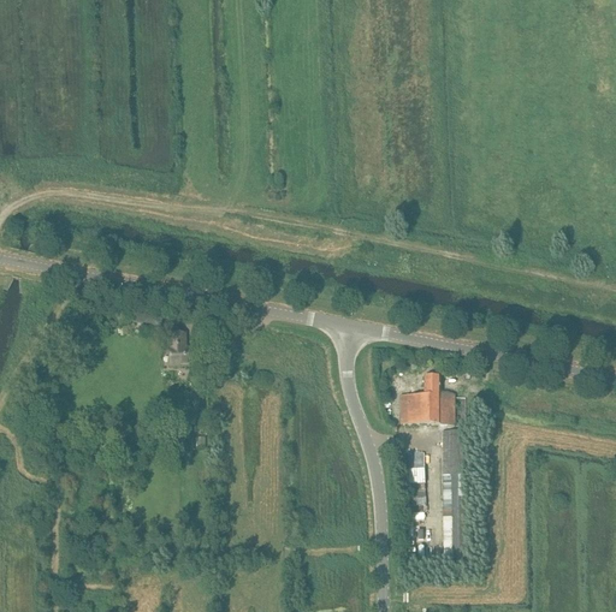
[(170,345),(170,349),(170,363),(195,363),(195,345),(189,345),(185,345),(185,331),(170,331),(170,345)]
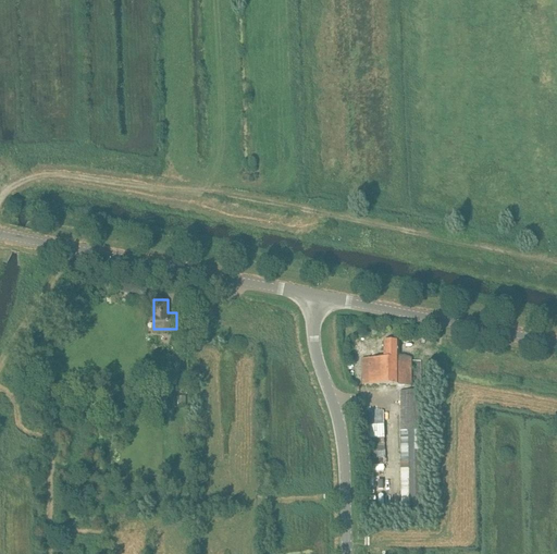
[(398,339),(384,339),(384,356),(362,355),(362,382),(411,383),(411,354),(398,354),(398,339)]
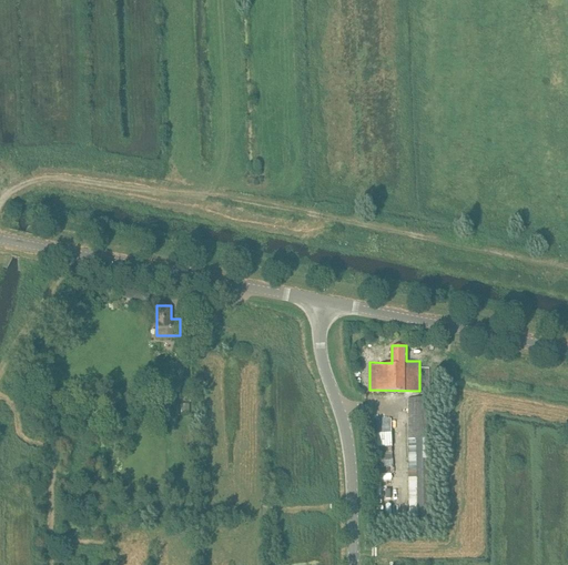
[(361,355),(351,356),(353,366),(358,365),(362,361),(361,355)]
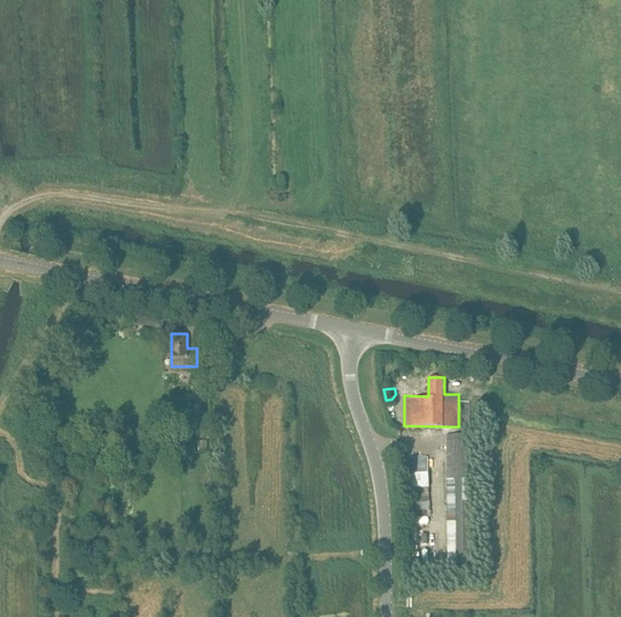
[(473,432),(459,432),(446,432),(446,572),(473,572),(473,432)]
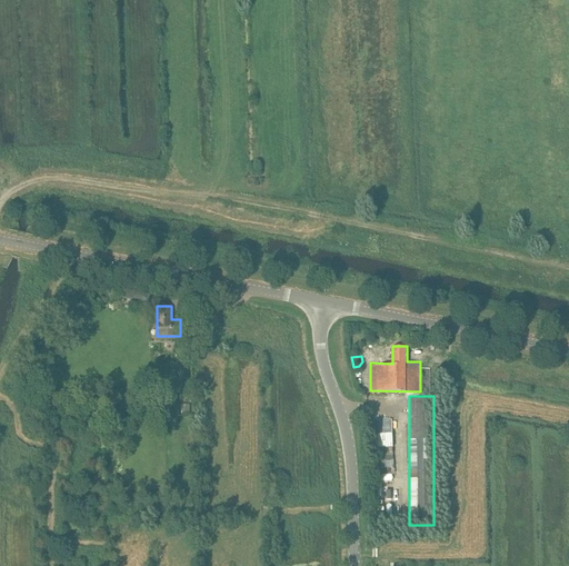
[(378,411),(369,411),(369,418),(371,418),(371,432),(392,432),(391,418),(378,418),(378,411)]
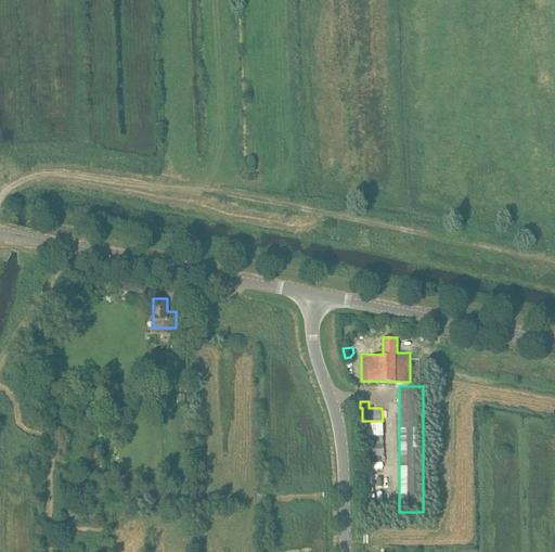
[(383,435),(364,435),(366,479),(378,478),(377,460),(384,460),(383,435)]
